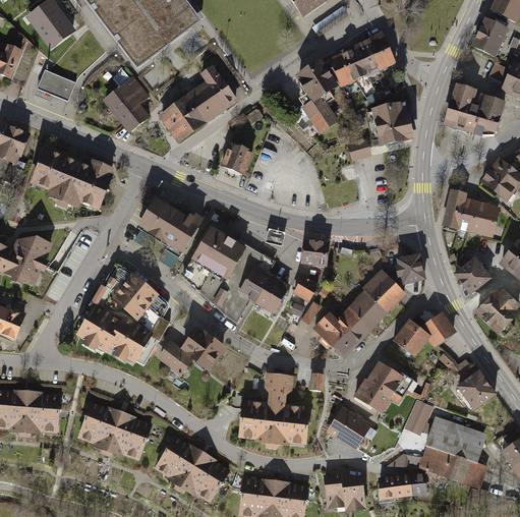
[(37,6),(27,12),(52,45),(74,27),(53,0),(51,0),(39,8),(37,6)]
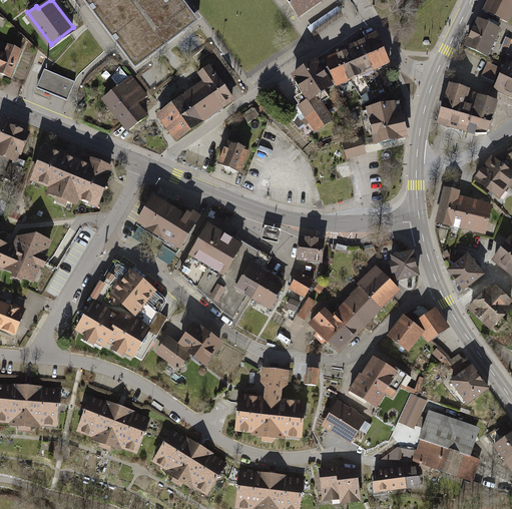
[(86,0),(135,64),(189,24),(170,0),(86,0)]
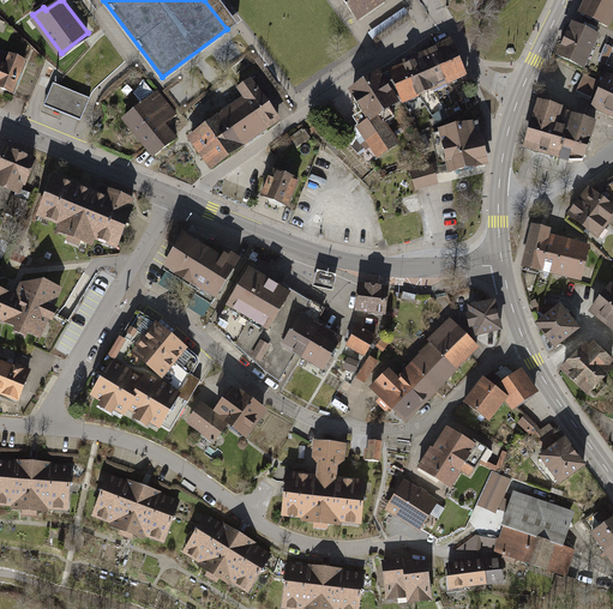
[(349,0),(360,14),(380,0),(349,0)]
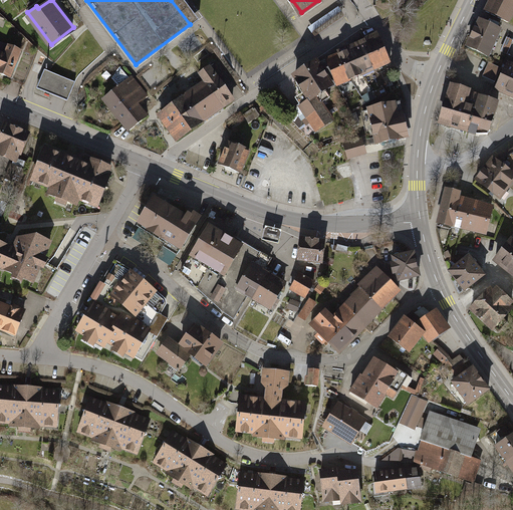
[(488,0),(484,10),(511,22),(512,18),(512,0),(488,0)]
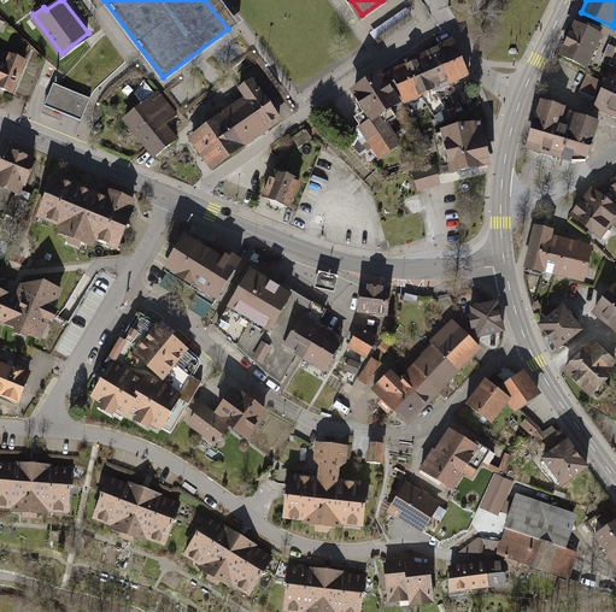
[(408,4),(371,29),(376,35),(411,10),(408,4)]
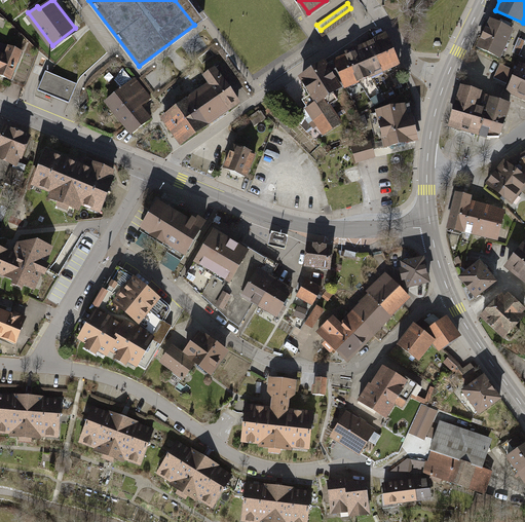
[(515,29),(490,19),(478,48),(501,59),(515,29)]
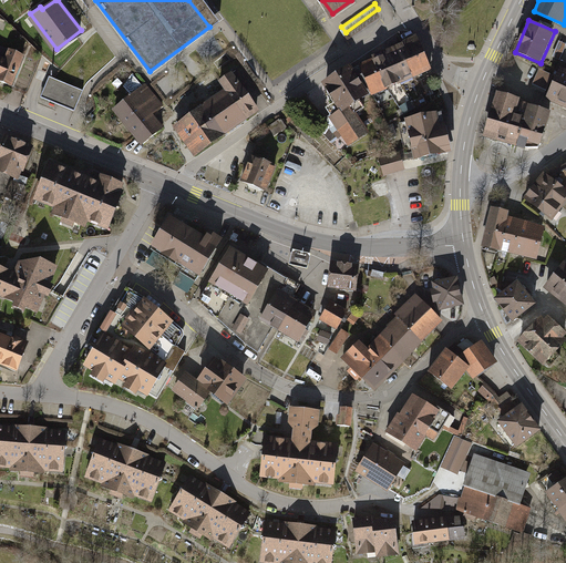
[(399,42),(414,77),(431,69),(417,34),(399,42)]
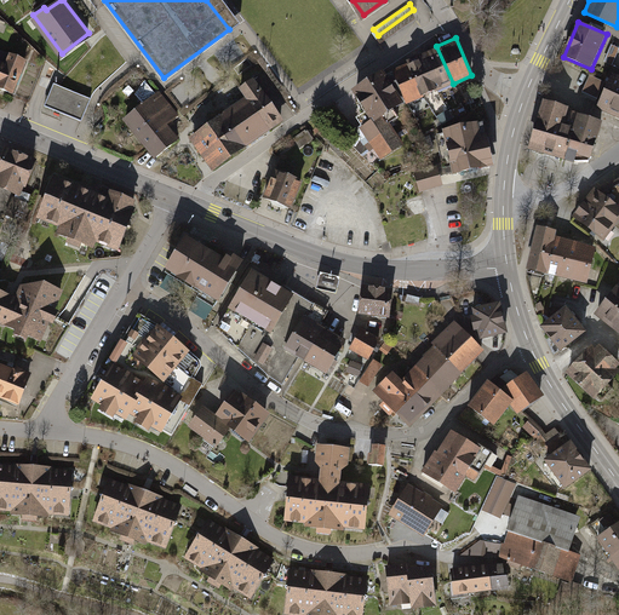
[(618,46),(612,42),(605,58),(612,62),(618,49),(618,46)]
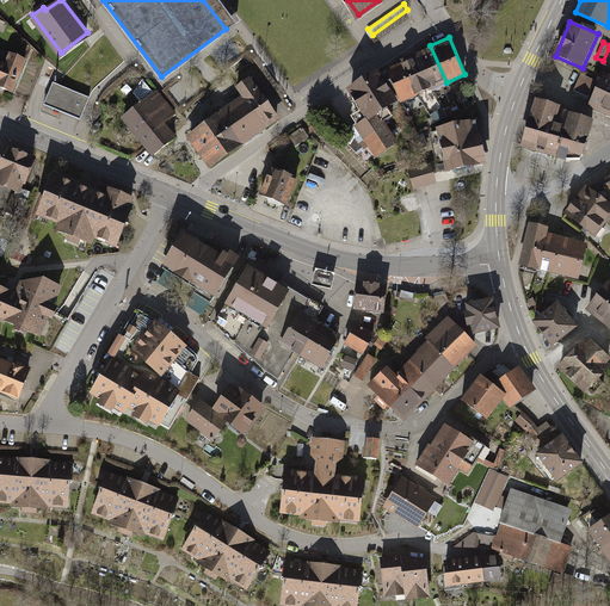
[(411,57),(426,91),(447,82),(430,45),(410,54),(411,57)]
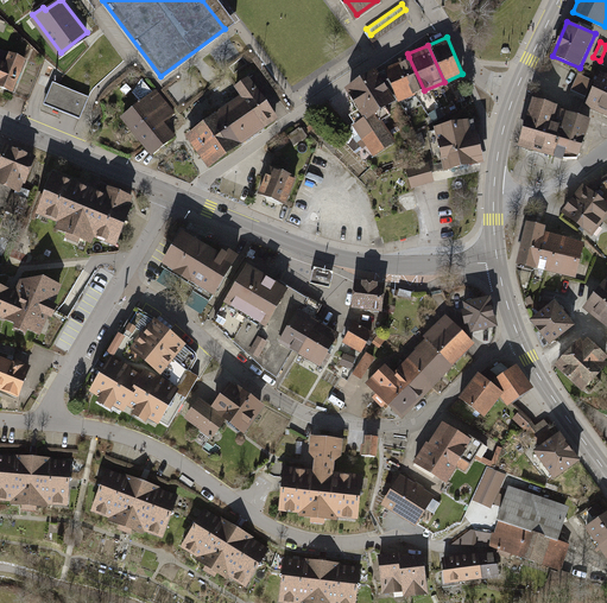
[(26,58),(0,48),(0,87),(13,91),(26,58)]
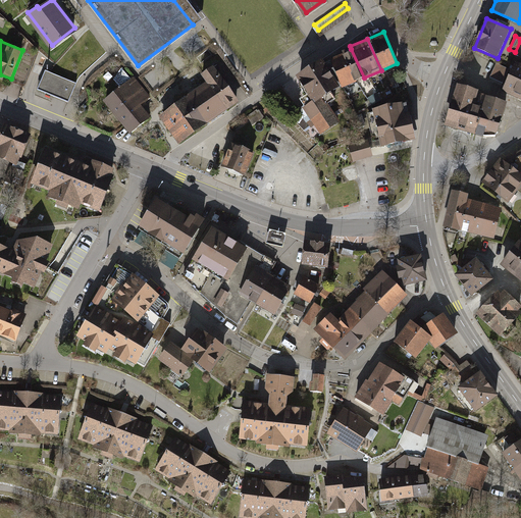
[(342,53),(354,82),(364,78),(351,49),(342,53)]
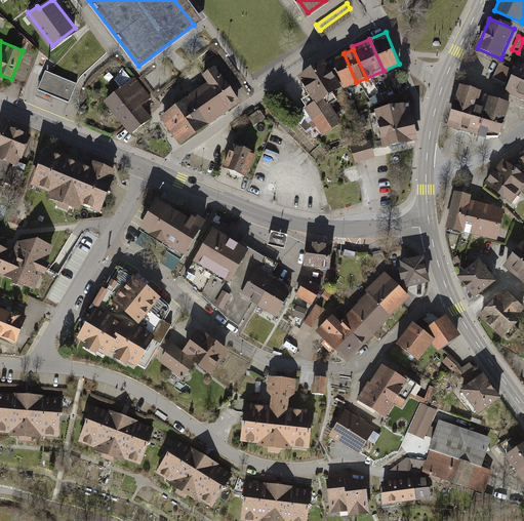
[(340,86),(343,89),(356,82),(344,53),(324,62),(340,86)]
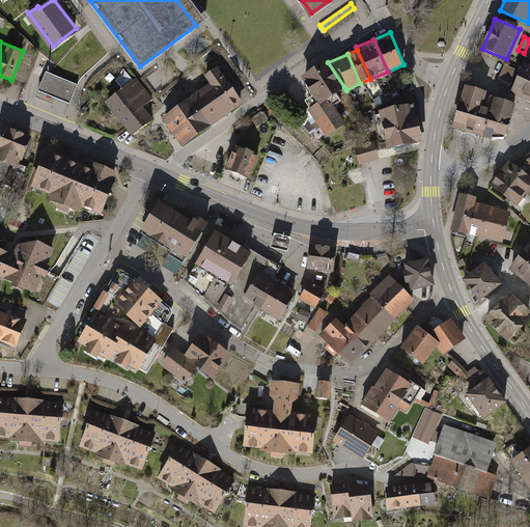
[(513,80),(520,65),(506,59),(500,75),(513,80)]
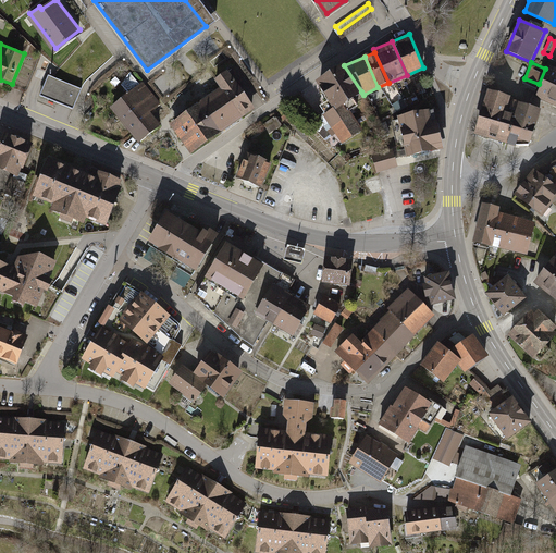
[(555,65),(551,63),(535,96),(555,106),(555,65)]
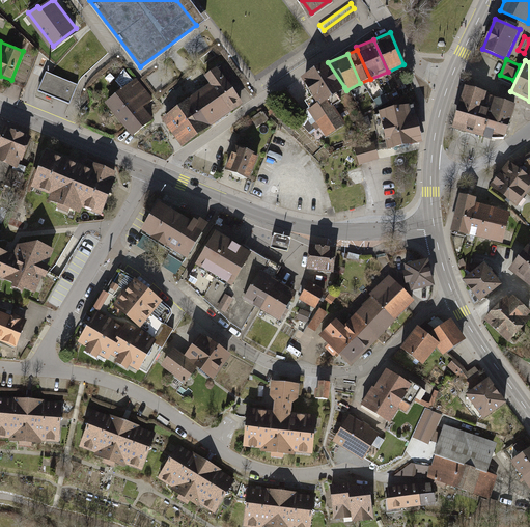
[(314,121),(325,137),(345,122),(329,99),(344,87),(328,62),(327,61),(301,78),(317,102),(308,108),(316,120),(314,121)]
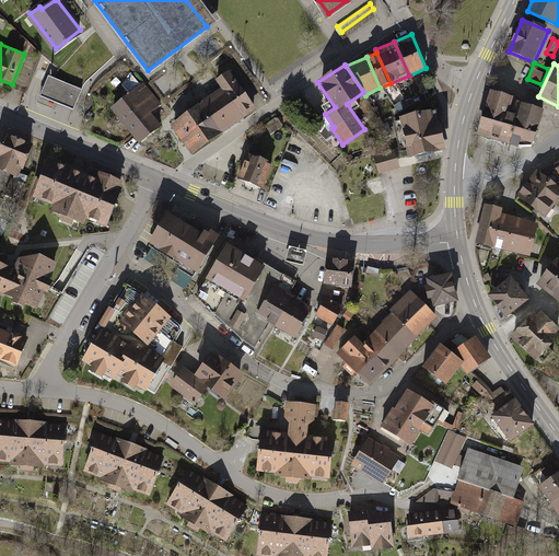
[(214,78),(221,88),(242,117),(256,107),(229,68),(214,78)]
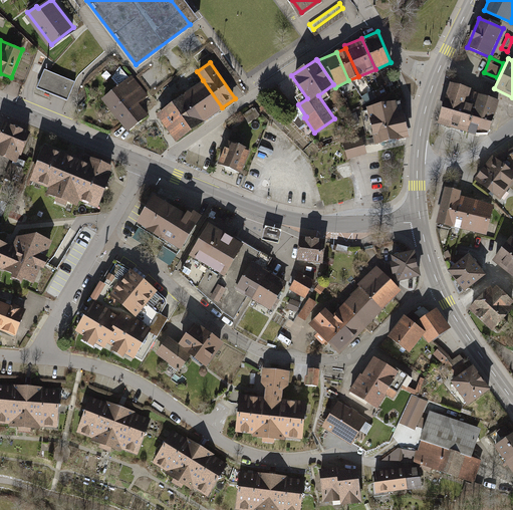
[(119,80),(130,71),(121,63),(111,72),(119,80)]
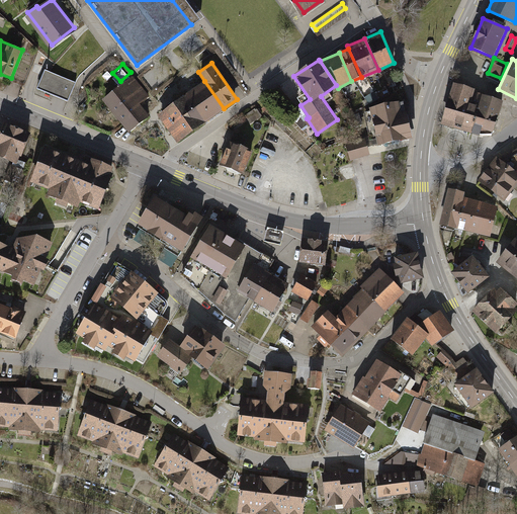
[(77,79),(47,66),(37,85),(69,98),(77,79)]
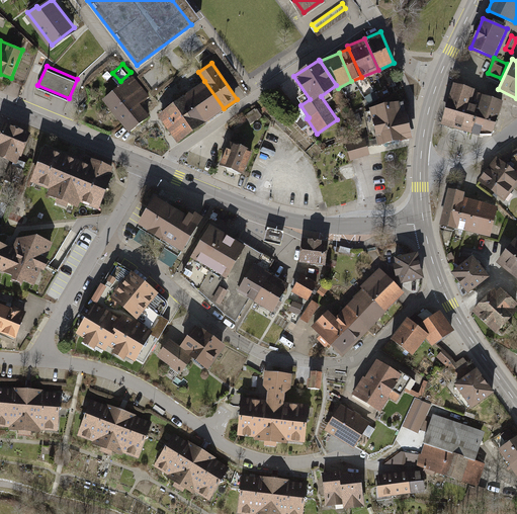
[(134,74),(103,98),(130,132),(150,115),(141,104),(151,95),(134,74)]
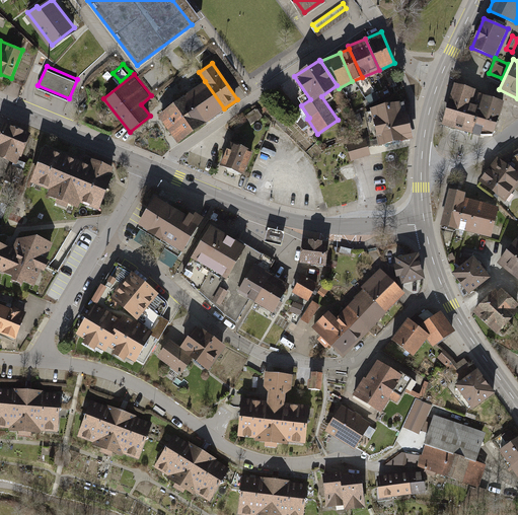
[(205,81),(186,94),(206,122),(224,108),(205,81)]
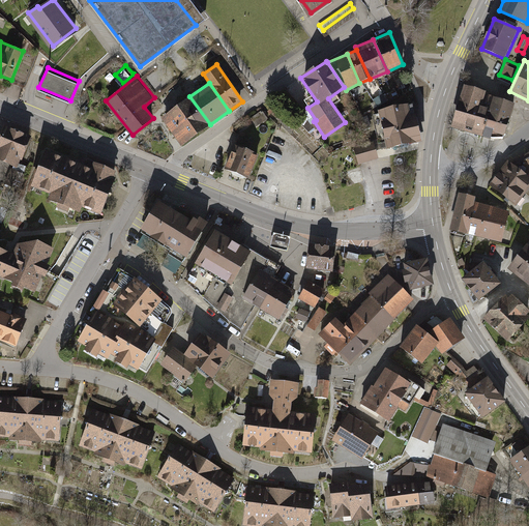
[(494,93),(466,86),(454,127),(482,135),(493,96),(494,93)]
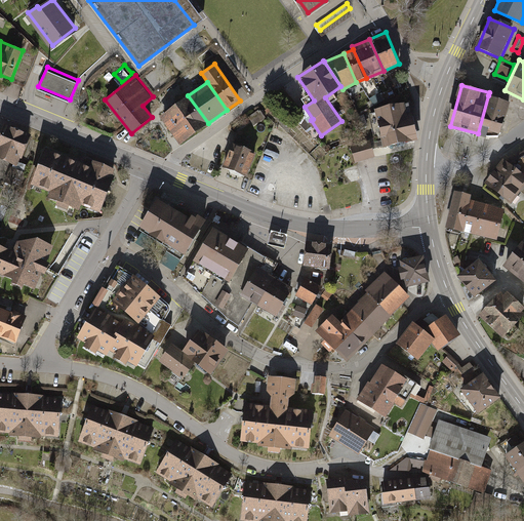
[(188,95),(173,106),(193,133),(208,123),(188,95)]
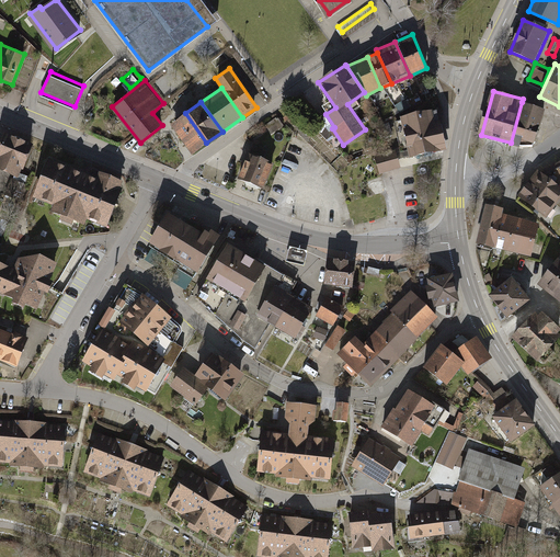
[(533,105),(522,102),(511,143),(521,146),(523,137),(536,141),(545,109),(533,105)]
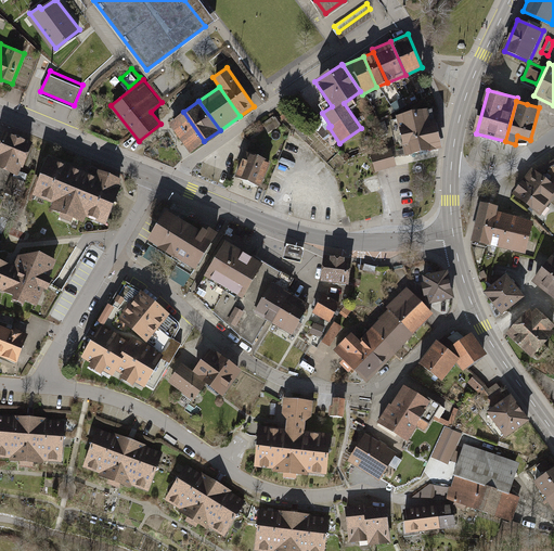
[(398,114),(407,152),(439,144),(438,141),(440,140),(437,122),(434,123),(430,107),(398,114)]
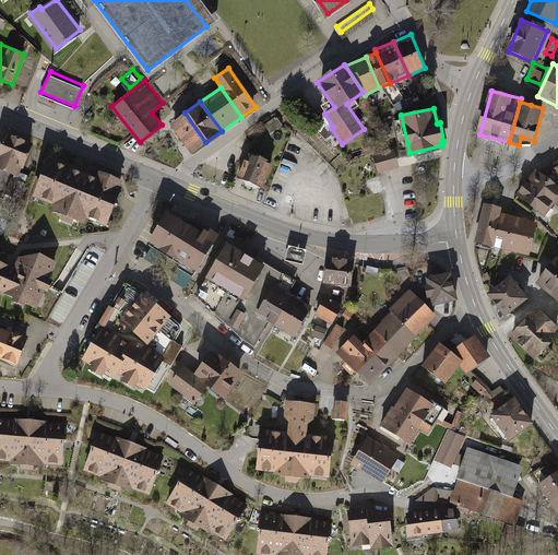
[(185,113),(169,124),(190,153),(205,142),(185,113)]
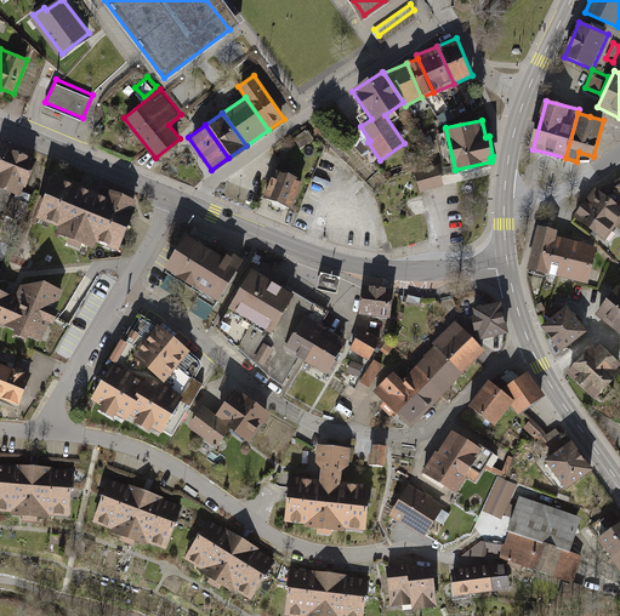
[(308,125),(295,135),(301,144),(316,135),(308,125)]
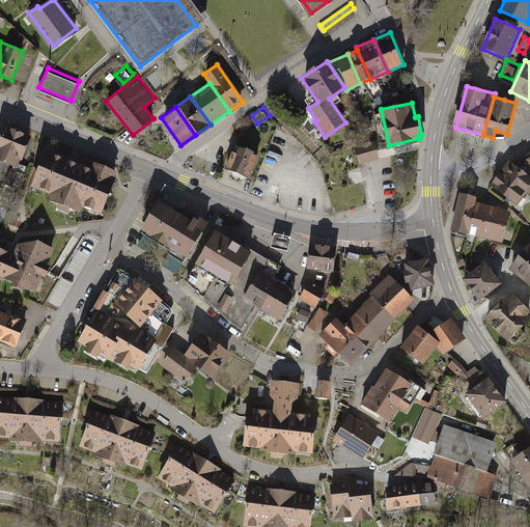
[(372,113),(363,116),(366,127),(374,125),(372,113)]
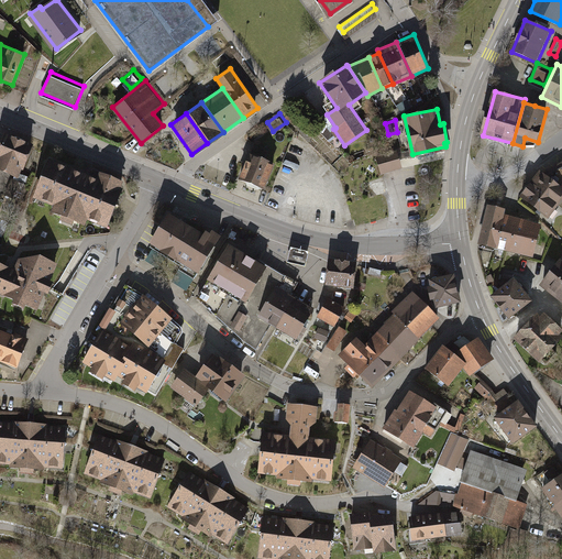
[(0,154),(0,155),(0,156),(0,165),(18,173),(21,164),(23,164),(31,143),(7,133),(0,150),(0,154)]
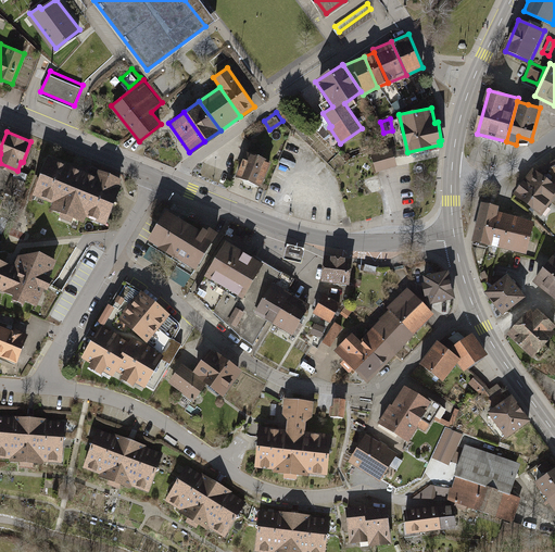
[(249,153),(244,151),(235,177),(260,187),(270,162),(262,159),(267,146),(254,140),(249,153)]
